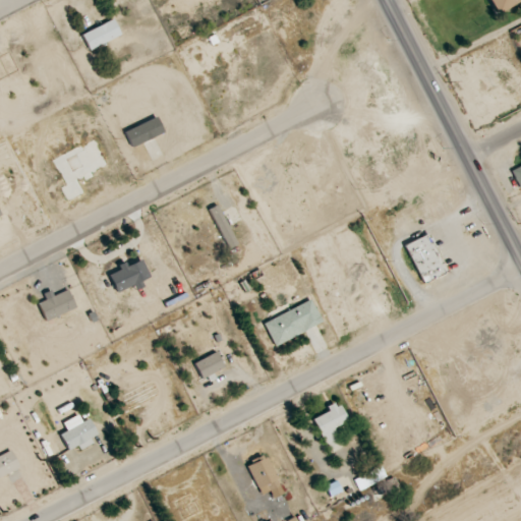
[(520,0),(487,0),(496,14),(520,0)]
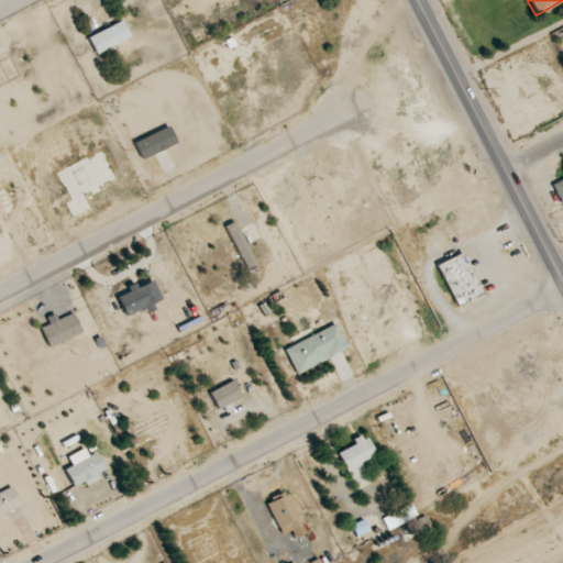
[(96,54),(130,40),(123,22),(88,35),(96,54)]
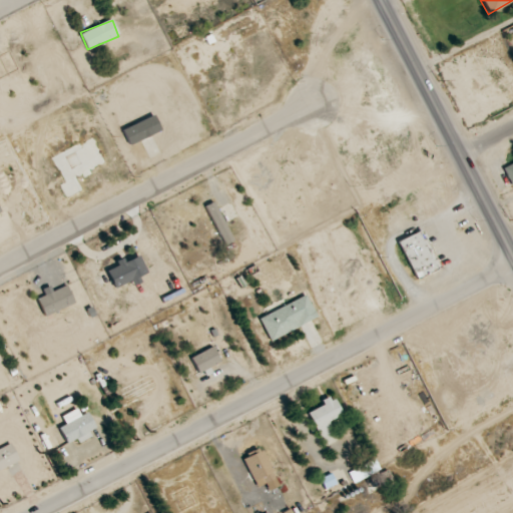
[(512,162),(503,168),(512,186),(512,185),(512,162)]
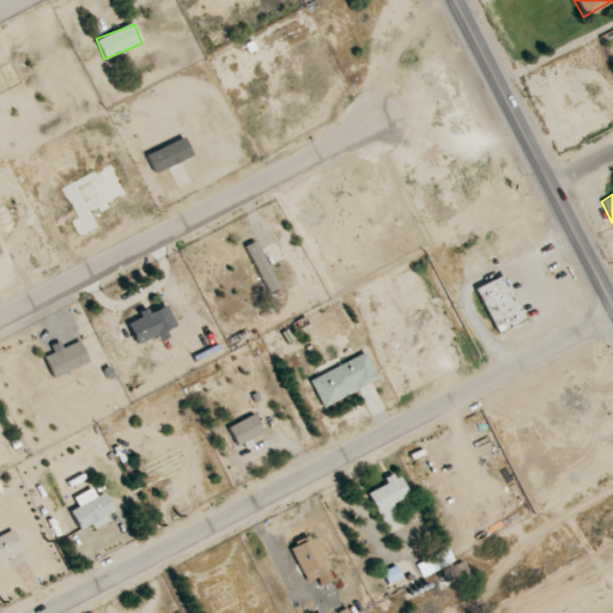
[(279,289),(256,241),(246,247),(268,293),(279,289)]
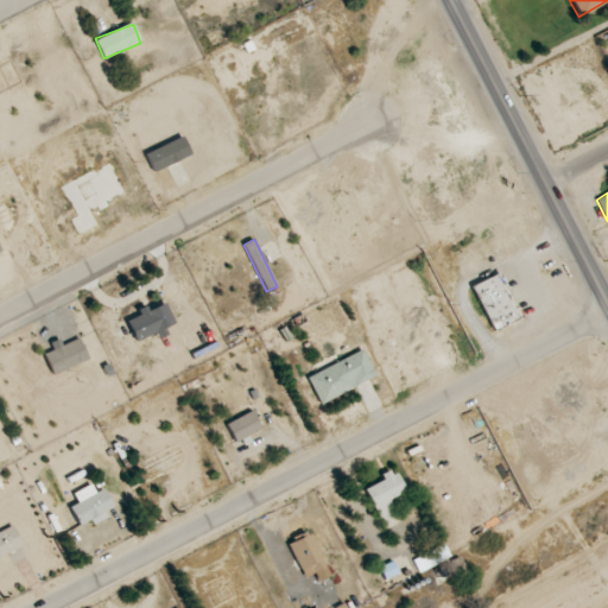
[(473,284),(491,330),(520,320),(504,273),(473,284)]
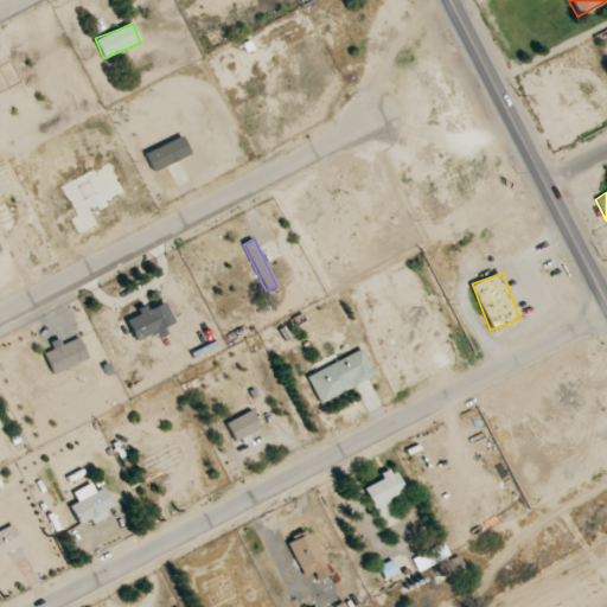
[(52,374),(88,360),(80,339),(44,352),(52,374)]
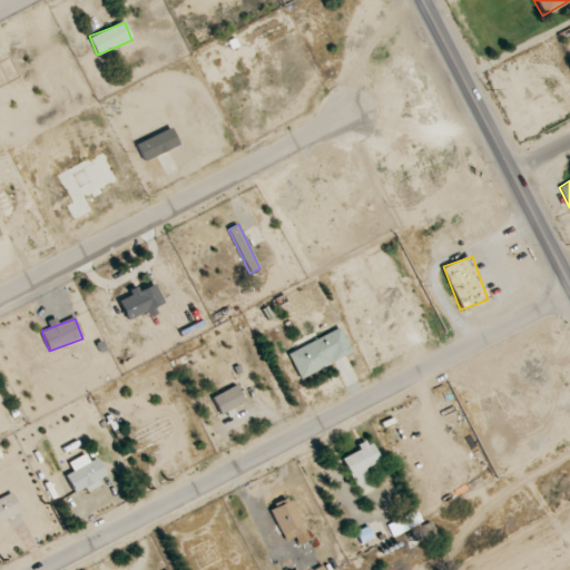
[(287,353),(300,379),(352,354),(341,328),(287,353)]
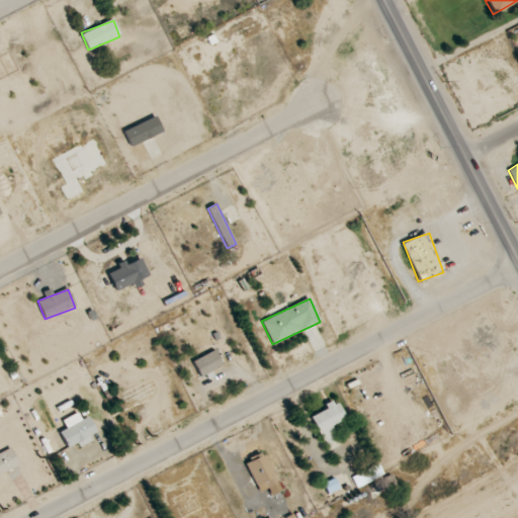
[(192,361),(199,377),(223,366),(216,350),(192,361)]
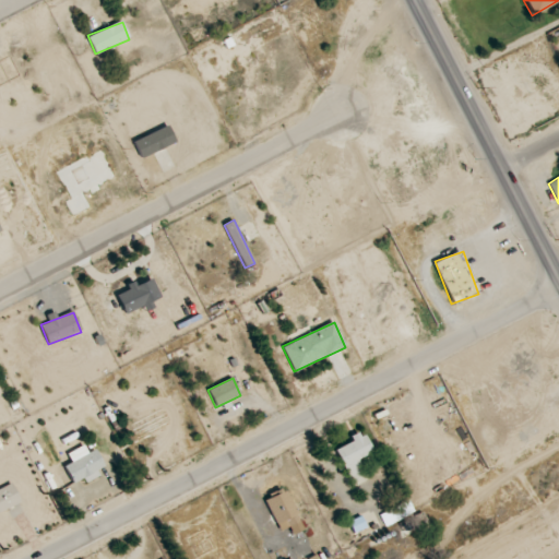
[(363,433),(334,449),(354,487),(369,479),(359,459),(372,453),(363,433)]
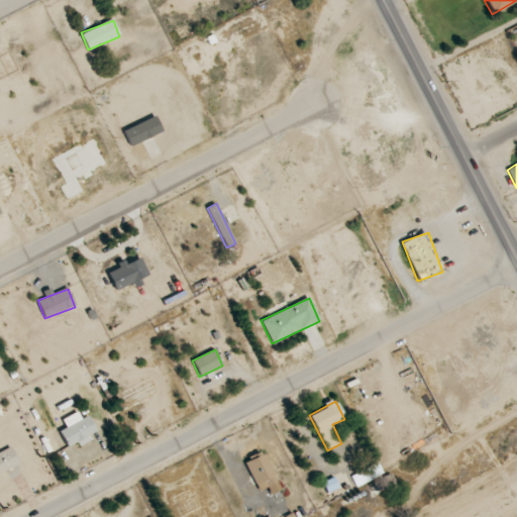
[(66,428),(60,431),(67,447),(77,442),(78,444),(97,435),(88,415),(81,419),(78,412),(63,419),(66,428)]
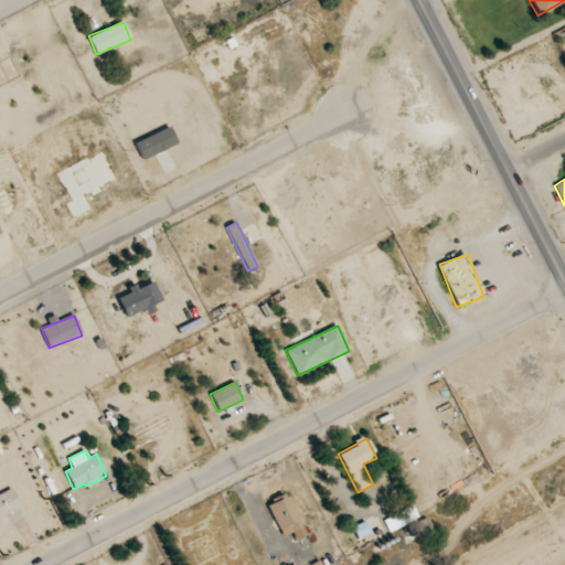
[(0,516),(21,509),(12,489),(0,493),(0,516)]
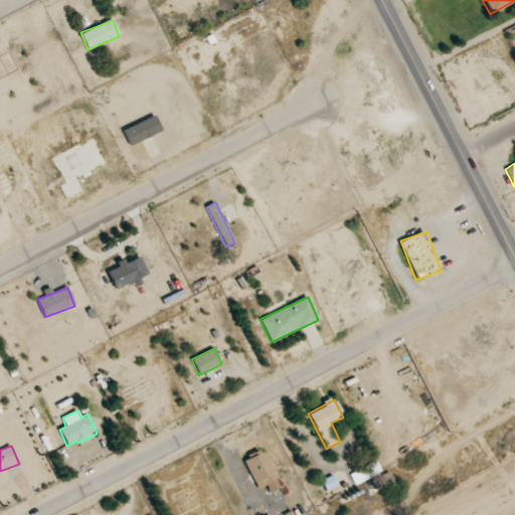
[(266,485),(276,481),(264,451),(243,459),(253,483),(264,479),(266,485)]
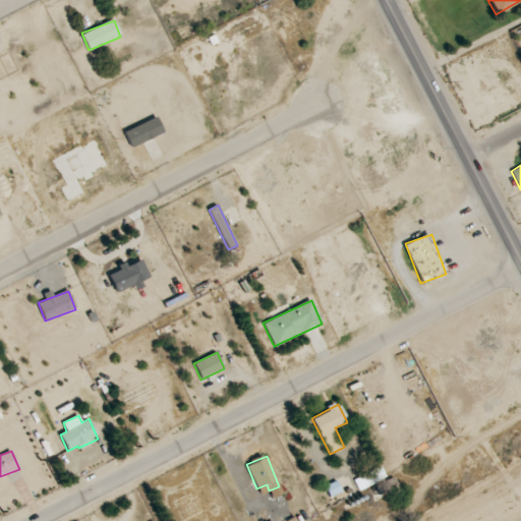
[(366,485),(386,478),(382,467),(362,474),(366,485)]
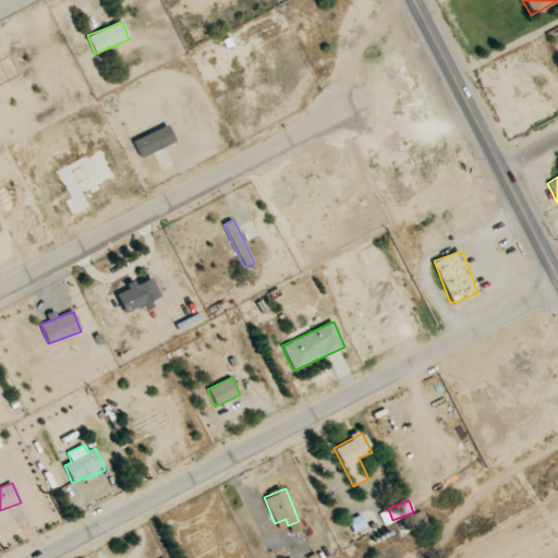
[(365,526),(360,516),(348,520),(353,532),(365,526)]
